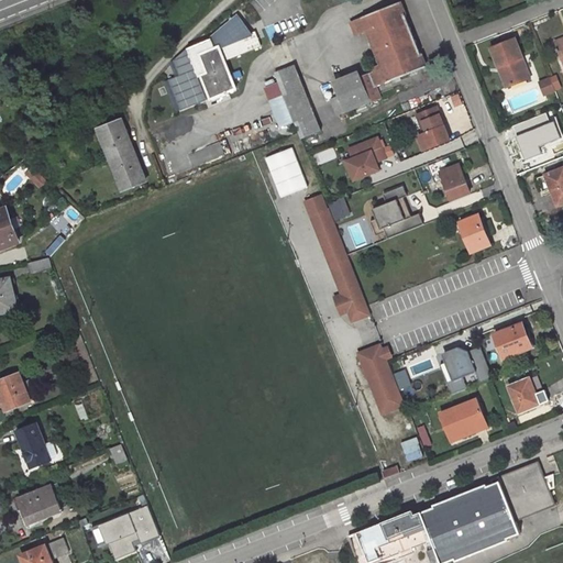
[(427,67),(400,2),(351,22),(356,35),(367,31),(382,68),(371,73),(371,74),(361,78),(371,102),(382,98),(377,86),(393,80),(401,77),(427,67)]
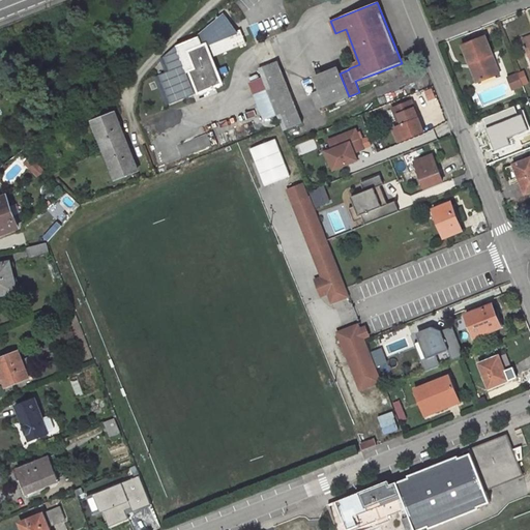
[(212,57),(246,42),(241,30),(234,32),(231,34),(228,26),(223,15),(199,35),(200,38),(185,43),(186,47),(178,51),(187,72),(190,71),(200,93),(224,84),(212,57)]
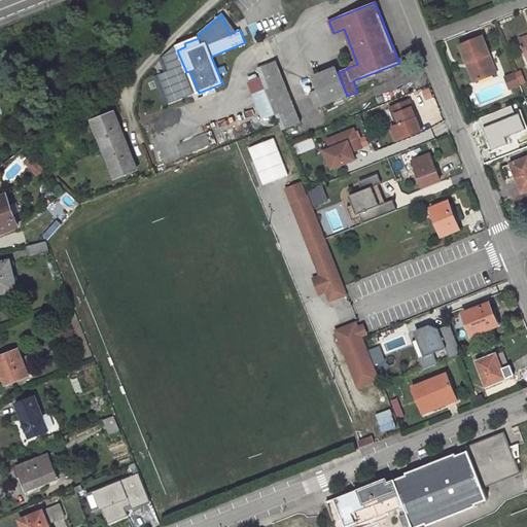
[(482,36),(460,44),(467,62),(469,61),(471,68),(470,69),(475,81),(496,73),(489,54),(482,36)]
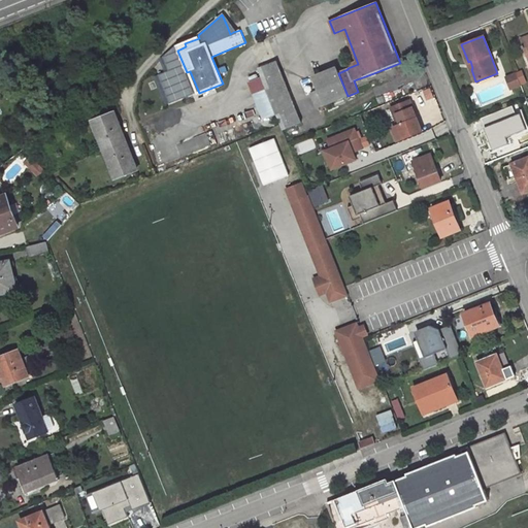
[(277,61),(259,68),(267,89),(275,109),(278,119),(279,119),(282,124),(284,129),(302,122),(277,61)]
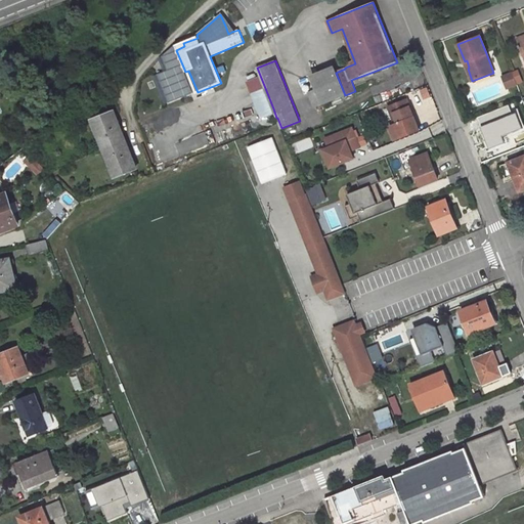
[(336,73),(336,71),(311,81),(320,104),(345,95),(336,73)]
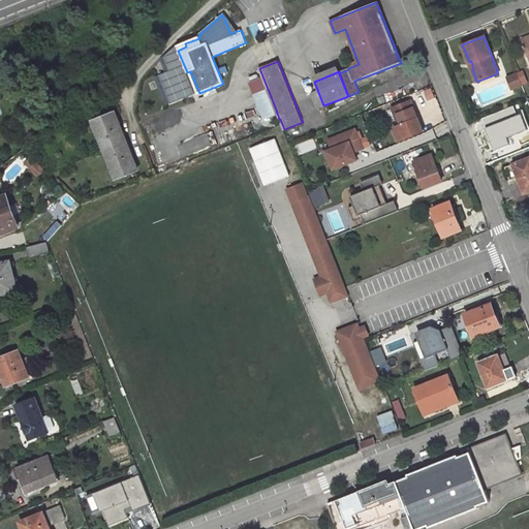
[(527,81),(523,71),(518,73),(522,83),(527,81)]
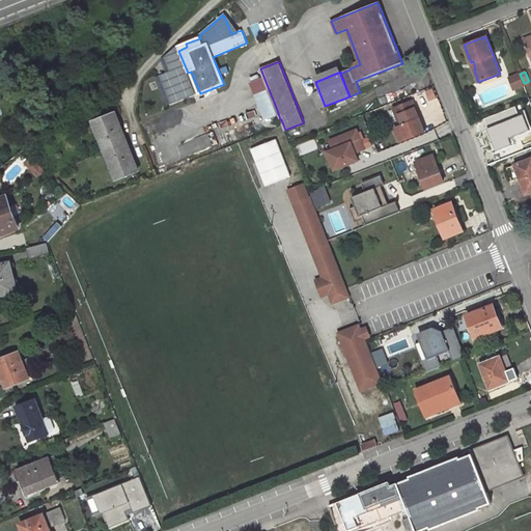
[(520,74),(514,76),(520,87),(524,85),(520,74)]
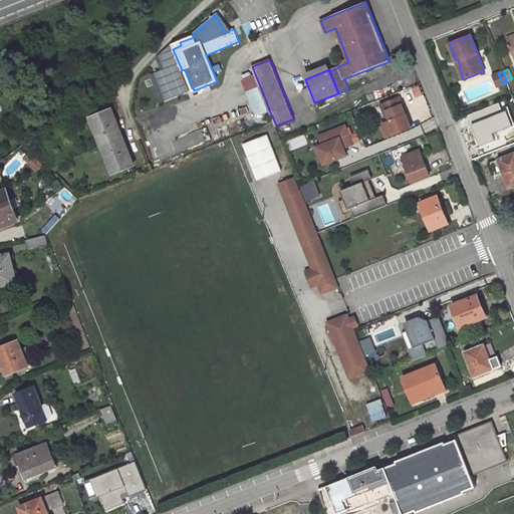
[(503,84),(498,73),(494,74),(498,86),(503,84)]
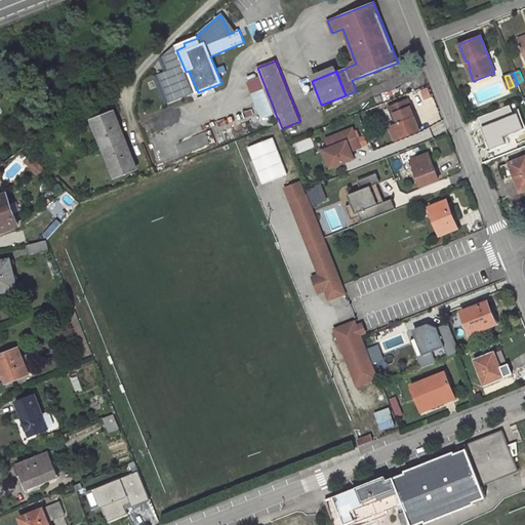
[(321,105),(312,81),(305,83),(314,108),(321,105)]
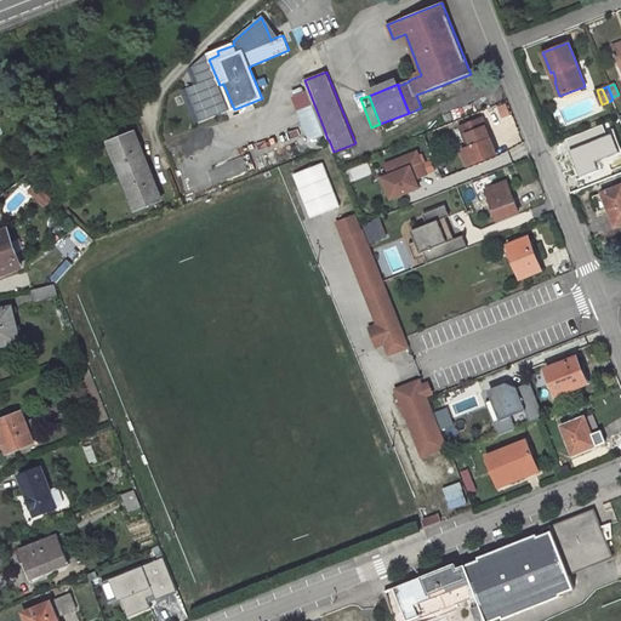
[(502,120),(513,115),(507,103),(496,108),(502,120)]
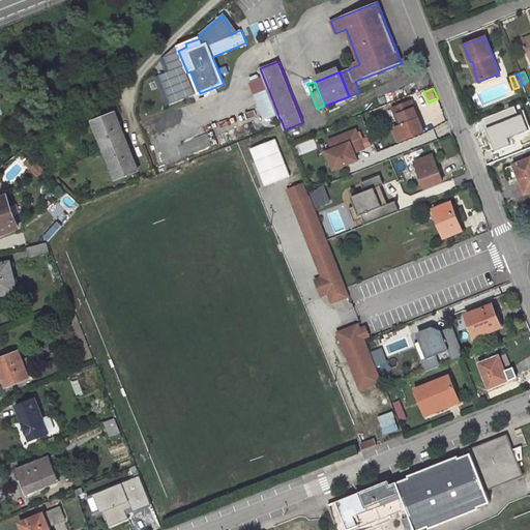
[(276,110),(268,89),(255,94),(263,115),(276,110)]
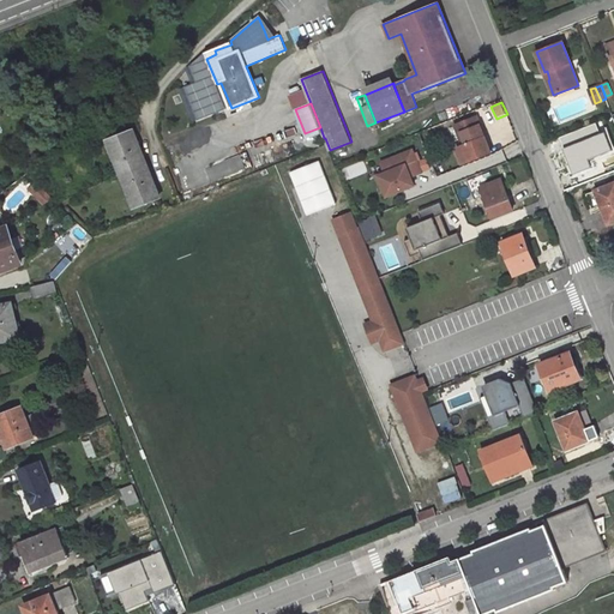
[(492,152),(477,116),(458,124),(467,144),(463,145),(469,161),(492,152)]
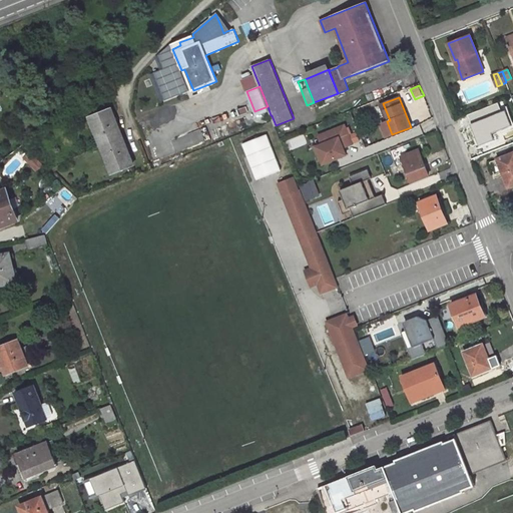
[(390,120),(383,103),(380,104),(387,121),(390,120)]
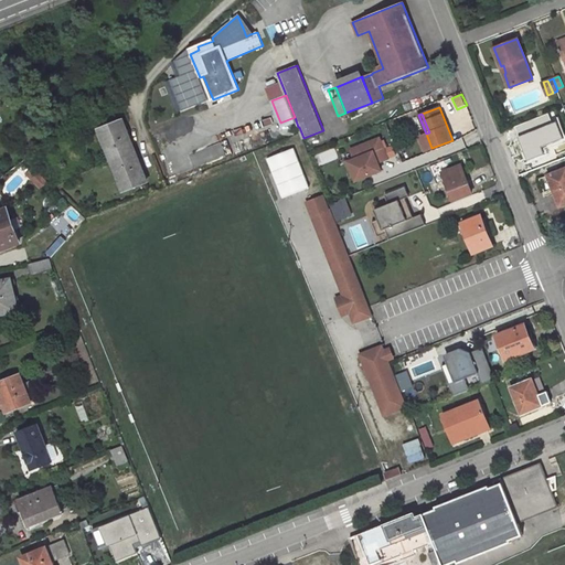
[(515,127),(520,137),(553,124),(550,114),(515,127)]
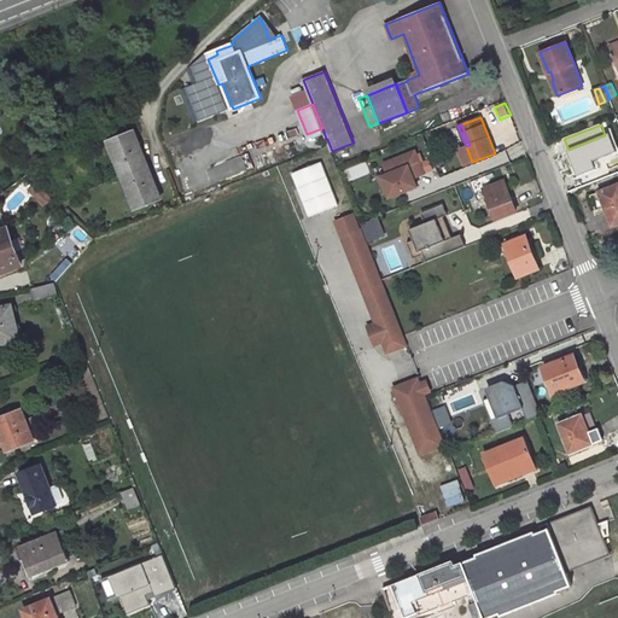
[(147,165),(134,132),(110,141),(123,175),(147,165)]
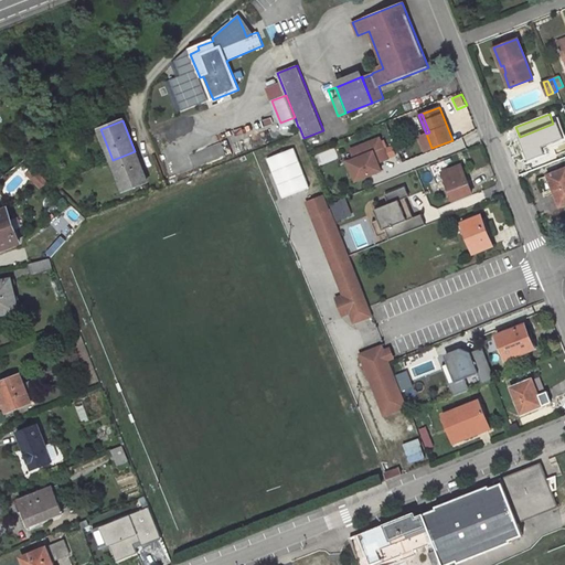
[(545,153),(542,147),(564,138),(557,121),(553,124),(520,137),(526,152),(530,160),(545,153)]
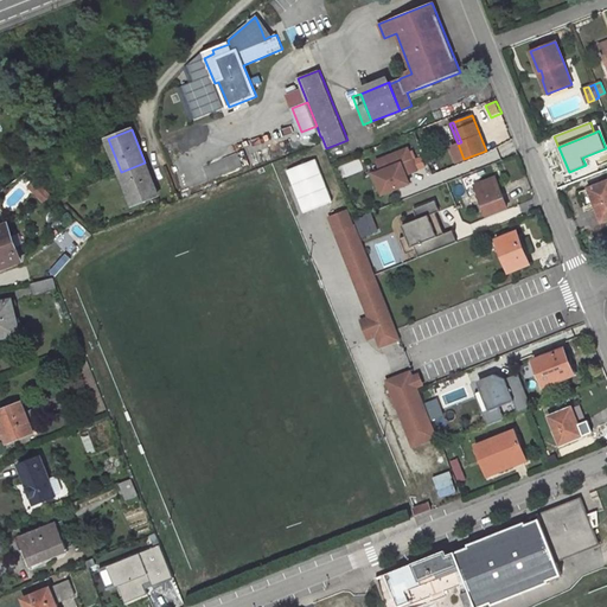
[(464,159),(458,144),(451,146),(457,161),(464,159)]
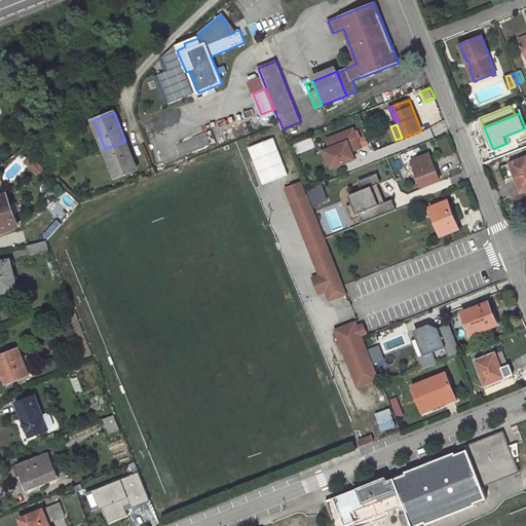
[(362,147),(353,127),(327,139),(330,148),(325,150),(332,167),(350,160),(347,153),(352,151),(362,147)]
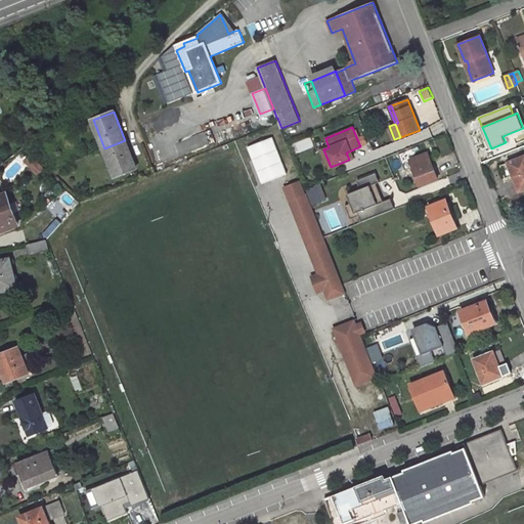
[(205,132),(176,143),(180,157),(210,144),(205,132)]
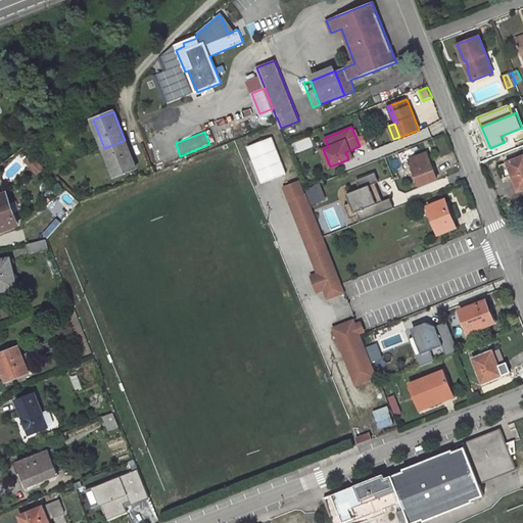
[(274,137),(247,148),(263,185),(289,174),(274,137)]
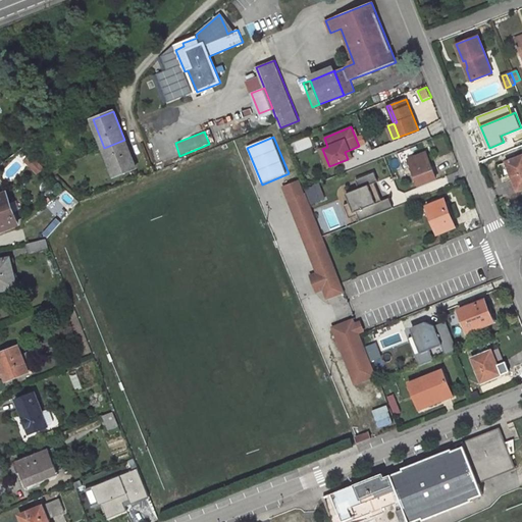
[(296,152),(312,147),(308,137),(292,143),(296,152)]
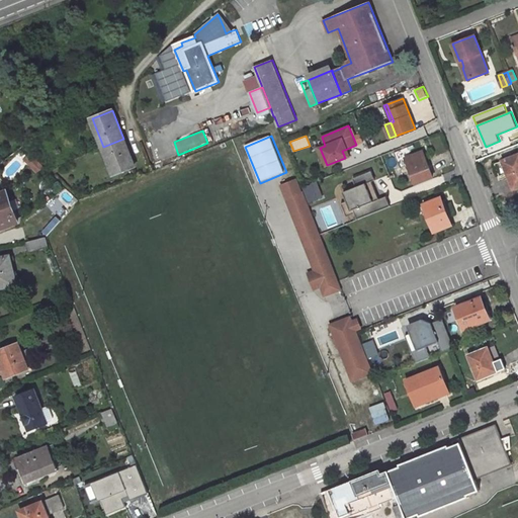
[(135,167),(123,139),(103,147),(114,175),(135,167)]
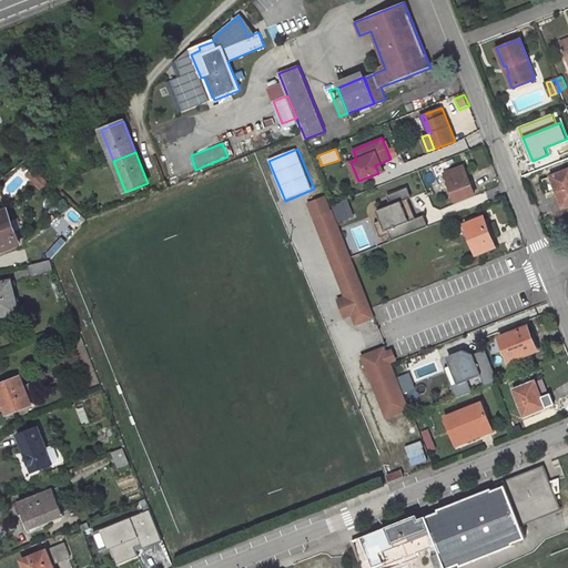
[(475,193),(464,165),(452,171),(447,161),(432,168),(439,185),(448,182),(456,201),(475,193)]
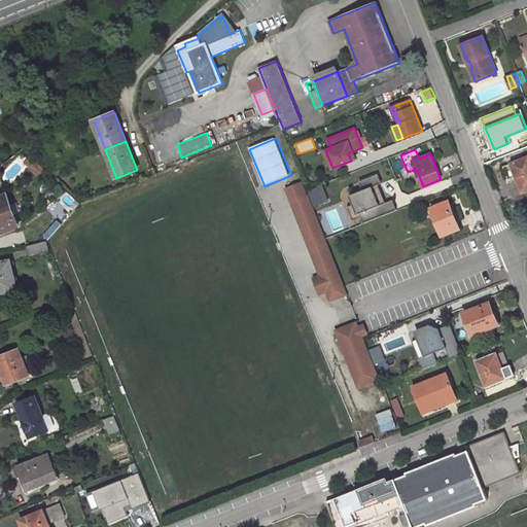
[(30,155),(24,162),(37,175),(43,169),(30,155)]
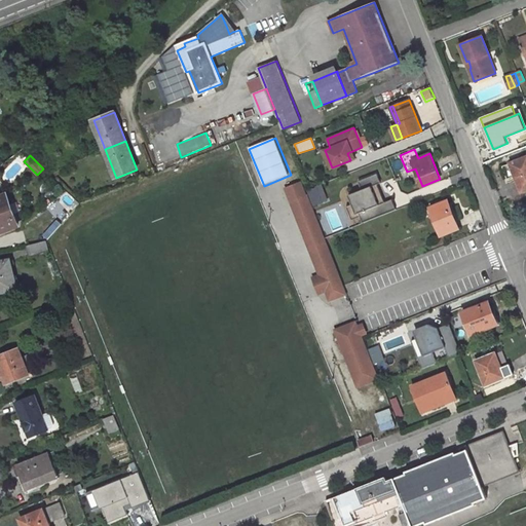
[(525,156),(502,166),(509,182),(517,179),(521,192),(525,189),(525,156)]
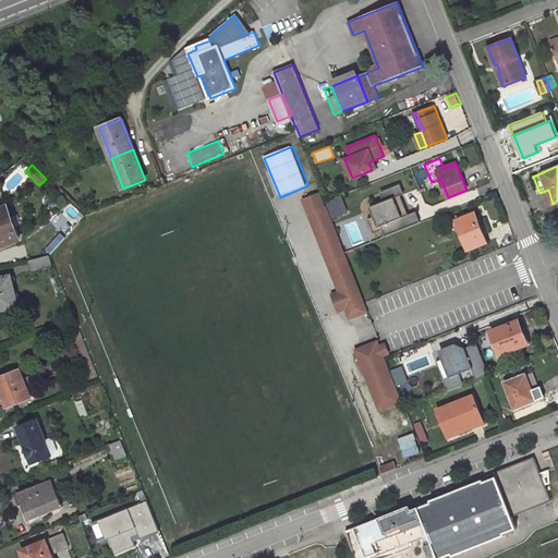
[(409,215),(401,195),(404,194),(401,184),(381,192),(385,202),(371,207),(374,217),(378,228),(380,227),(383,230),(385,237),(421,222),(416,211),(409,215)]
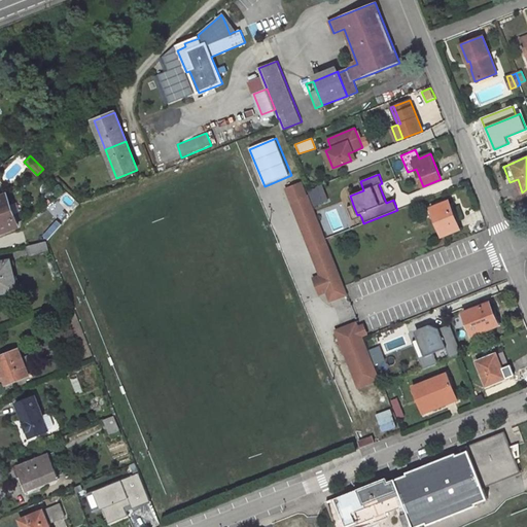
[(307,197),(301,182),(288,187),(293,202),(307,197)]
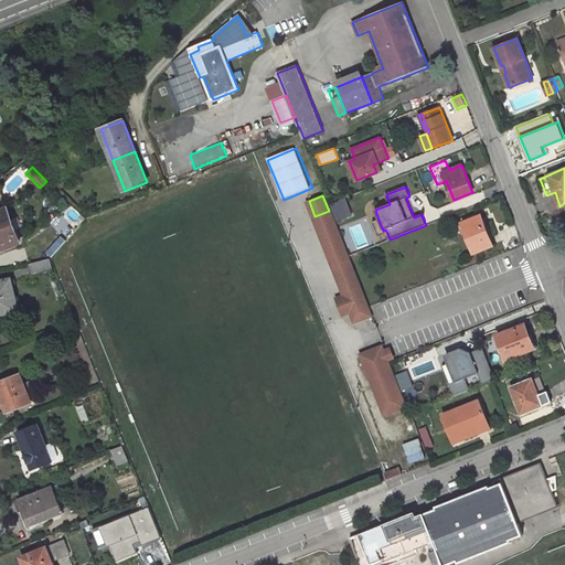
[(351,215),(345,199),(340,201),(347,217),(351,215)]
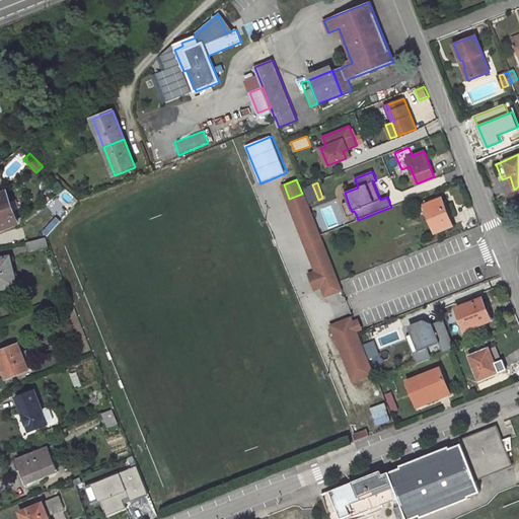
[(318,200),(312,184),(303,189),(309,203),(318,200)]
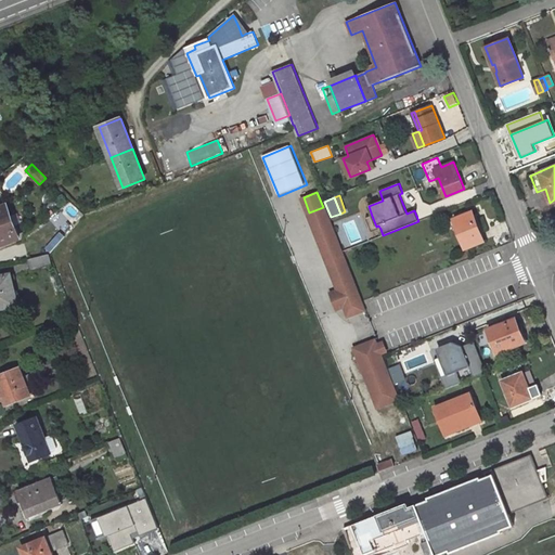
[(0,245),(18,239),(7,205),(0,207),(0,245)]
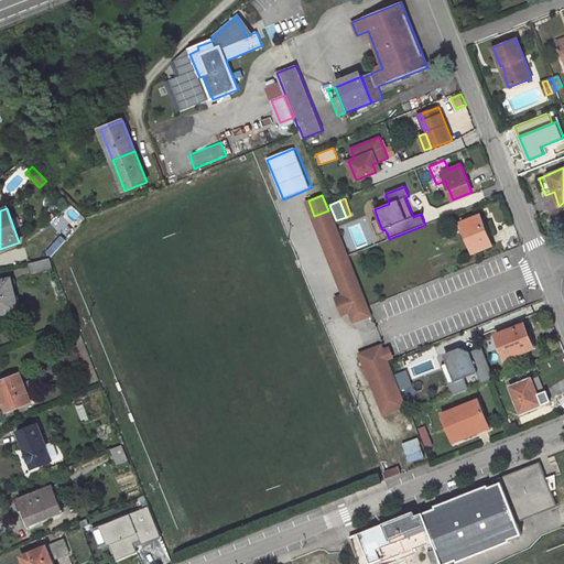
[(369,310),(348,256),(331,209),(328,210),(314,216),(327,249),(332,247),(334,252),(329,255),(340,283),(346,282),(348,286),(343,289),(343,296),(344,301),(346,305),(349,310),(350,312),(354,314),(358,317),(361,320),(365,311),(369,310)]
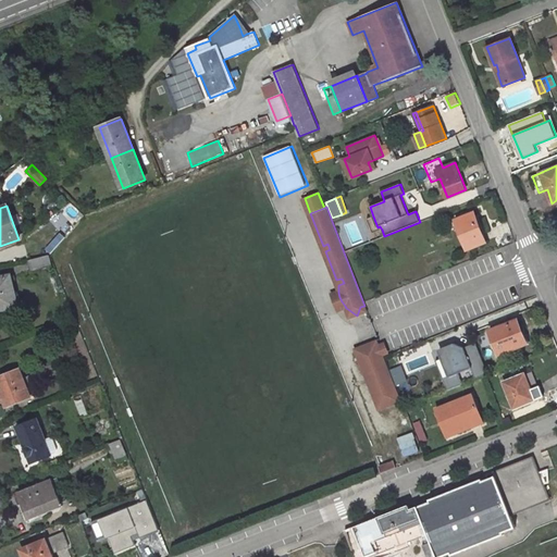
[(65,221),(60,212),(53,218),(59,225),(65,221)]
